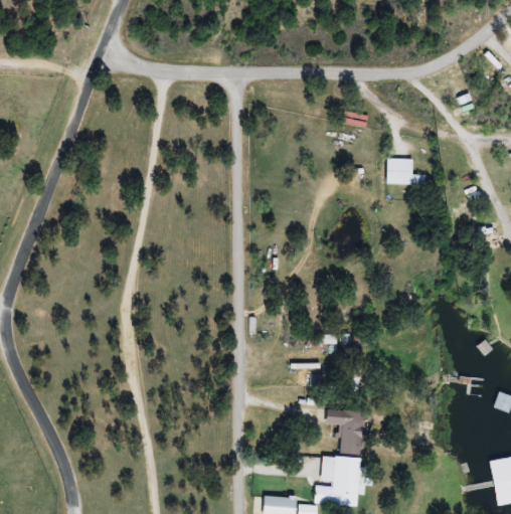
[(421,175),(411,175),(411,158),(384,158),(384,185),(421,185),(421,175)]
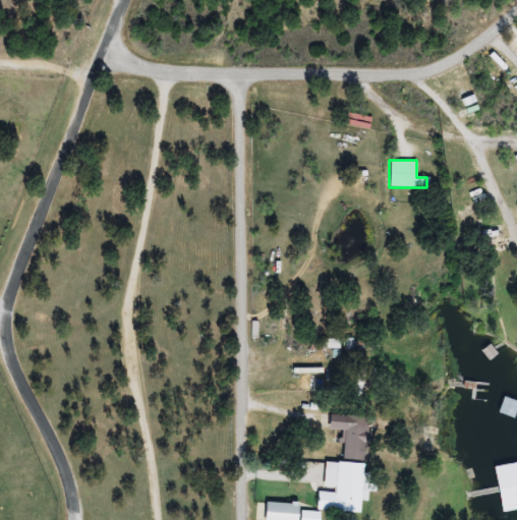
[(471,231),(475,251),(507,244),(503,225),(471,231)]
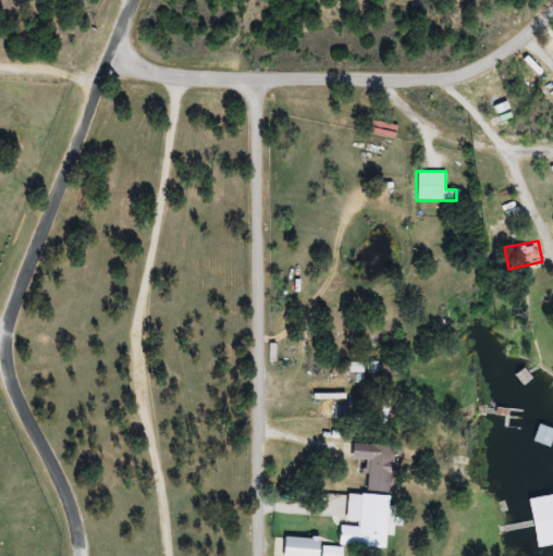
[(552,446),(552,428),(544,425),(539,442),(552,446)]
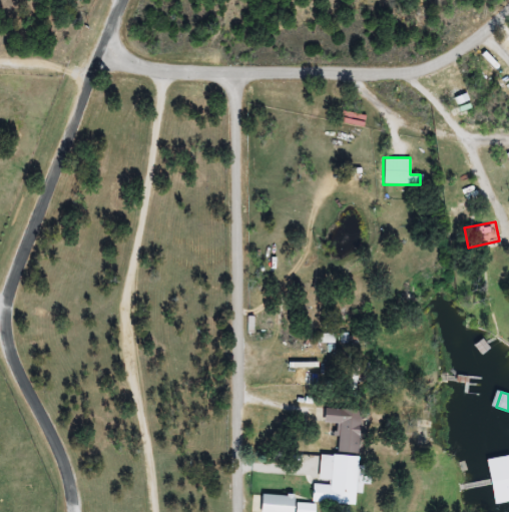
[(337,423),(337,453),(360,453),(360,408),(323,407),(323,423),(337,423)]
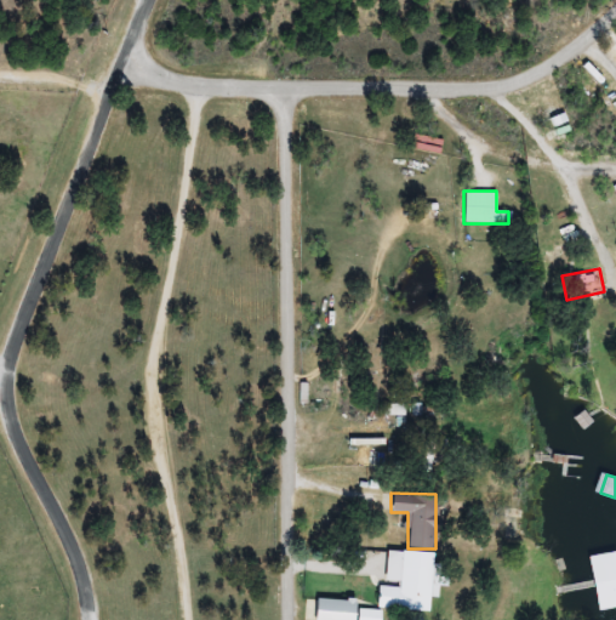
[(380,608),(431,610),(433,552),(383,550),(380,608)]
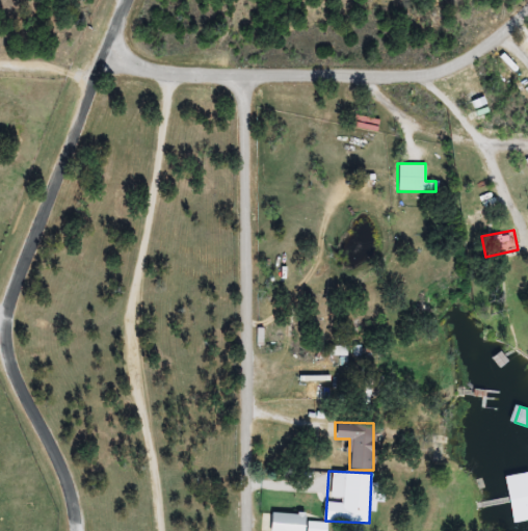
[(324,530),(325,523),(305,522),(306,513),(269,511),(267,530),(324,530)]
